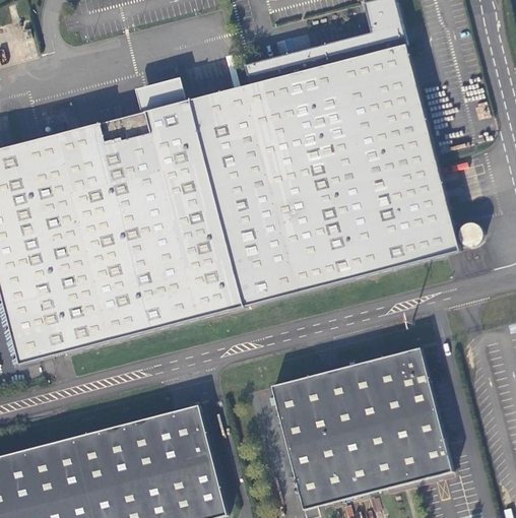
[(0,290),(18,364),(458,250),(457,246),(463,245),(467,246),(470,246),(473,245),(476,244),(478,242),(480,238),(481,234),(480,231),(478,227),(475,223),(471,222),(467,222),(463,224),(459,228),(458,232),(458,236),(455,237),(394,0),(370,0),(362,2),(370,31),(375,52),(248,84),(185,101),(141,112),(0,148),(0,290)]
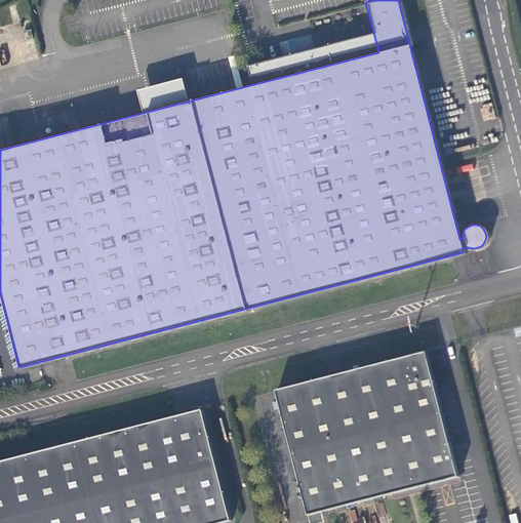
[(245,65),(250,85),(378,52),(373,32),(310,48),(310,49),(295,53),(295,52),(245,65)]
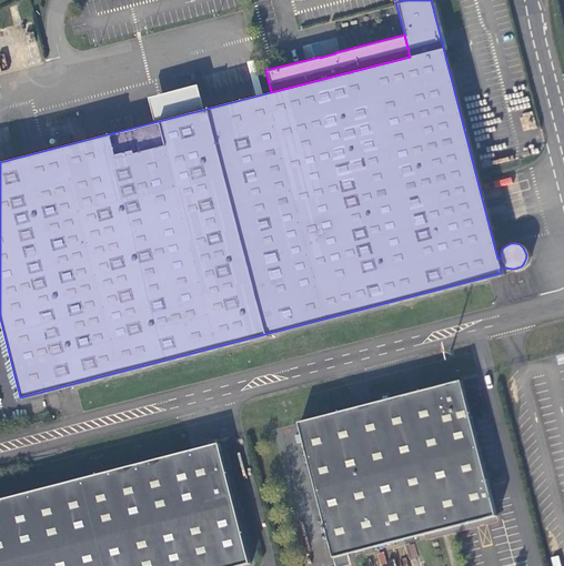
[(302,43),(305,57),(339,49),(335,36),(302,43)]
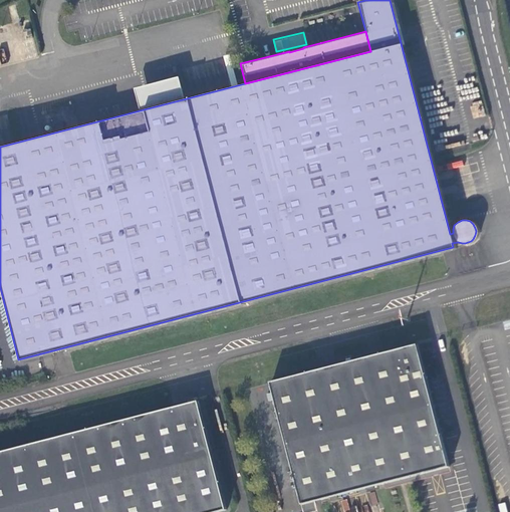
[(212,71),(213,80),(187,85),(188,90),(233,82),(229,62),(221,64),(220,56),(207,59),(208,65),(211,64),(212,71)]
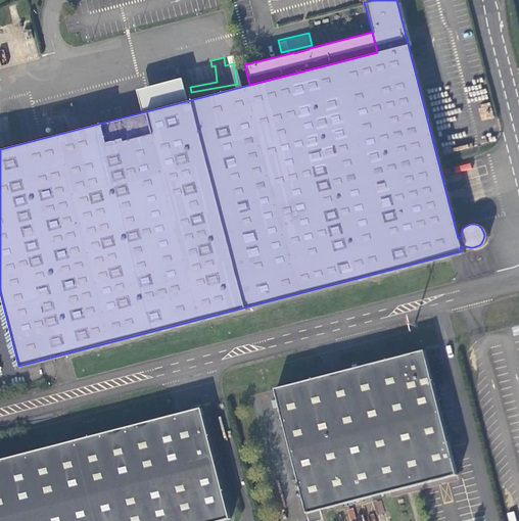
[(136,89),(142,112),(186,101),(180,78),(136,89)]
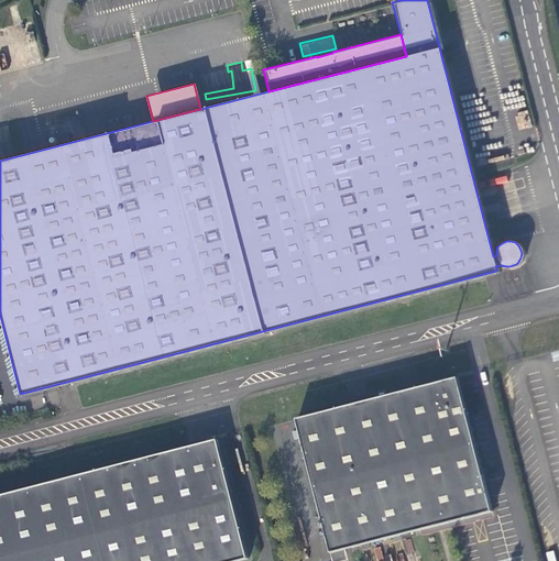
[(525,110),(515,111),(516,125),(526,125),(525,110)]
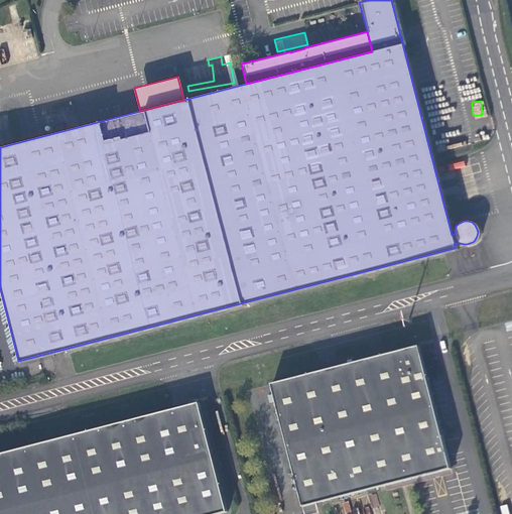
[(416,345),(269,382),(300,505),(449,467),(416,345)]
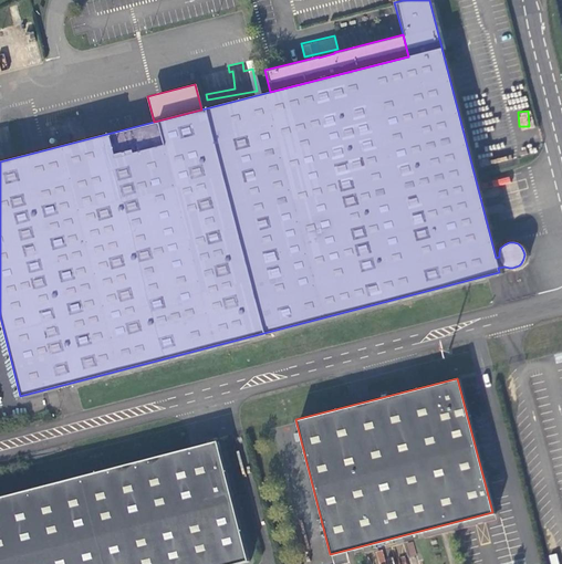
[(0,563),(229,563),(247,560),(216,440),(0,495),(0,563)]
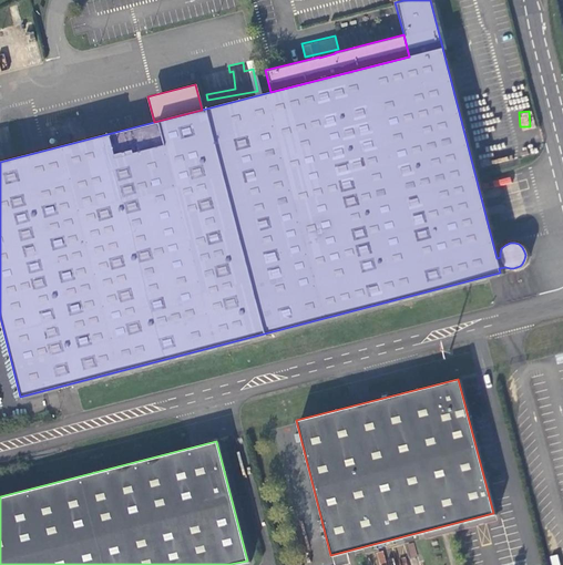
[(409,541),(402,542),(406,555),(412,553),(409,541)]
